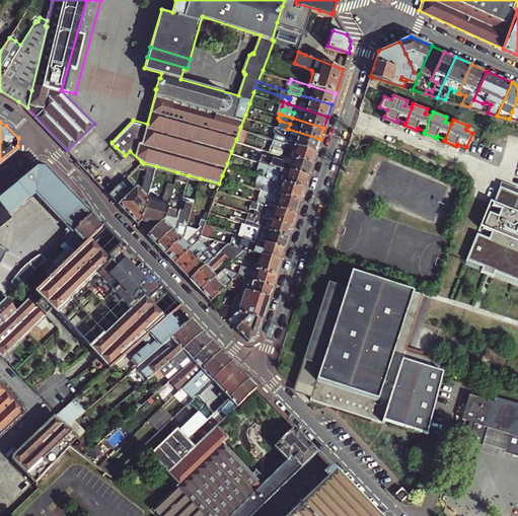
[(276,139),(316,151),(320,139),(288,129),(280,127),(276,139)]
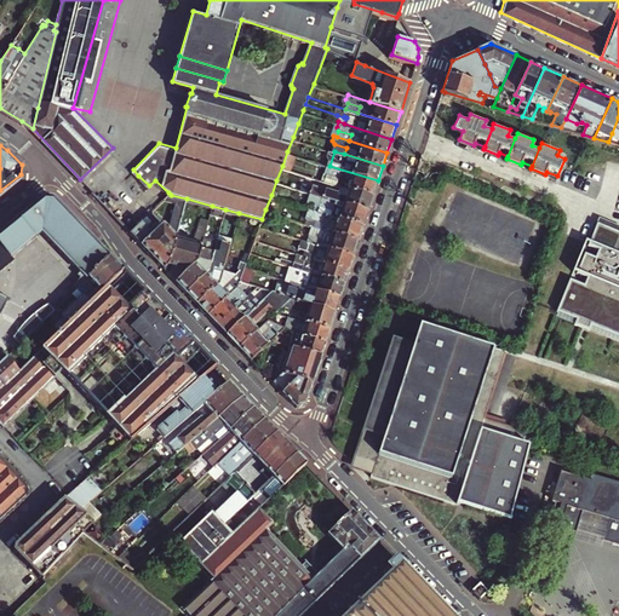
[(340,185),(373,195),(378,180),(330,166),(327,165),(325,171),(328,173),(339,176),(337,184),(340,185)]
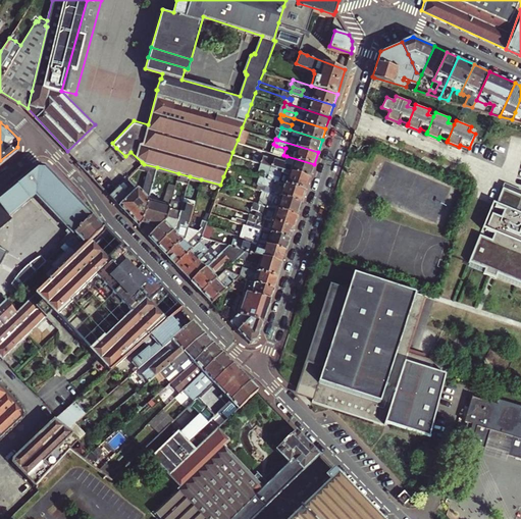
[(274,152),(283,155),(285,148),(276,146),(274,152)]
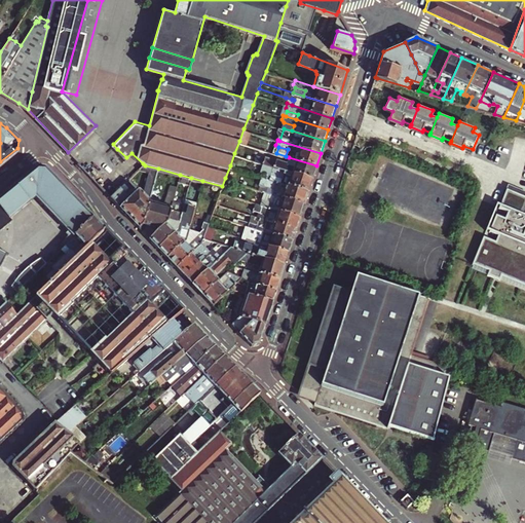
[(273,165),(312,179),(316,165),(289,157),(287,162),(265,155),(264,156),(257,154),(255,159),(273,165)]
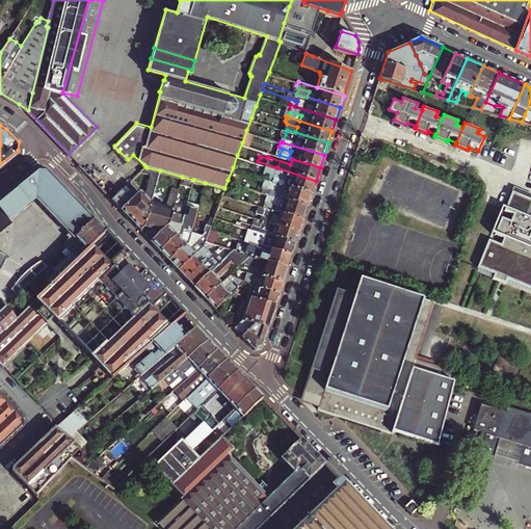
[(142,232),(144,225),(151,204),(160,170),(147,167),(144,165),(140,169),(151,173),(145,191),(143,193),(140,189),(131,197),(122,188),(111,199),(142,232)]
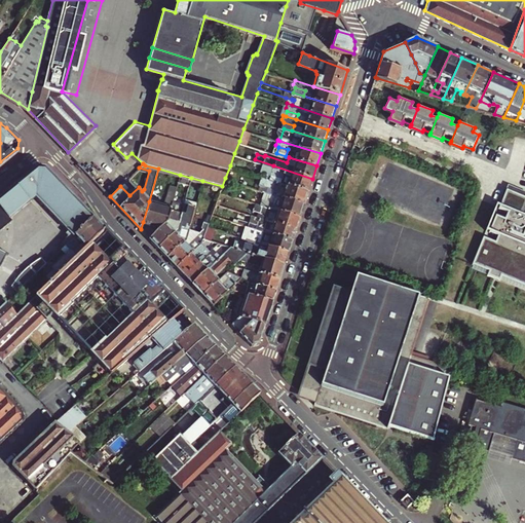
[(72,235),(91,217),(59,182),(43,166),(36,165),(17,181),(0,194),(0,228),(10,221),(7,217),(34,195),(72,235)]
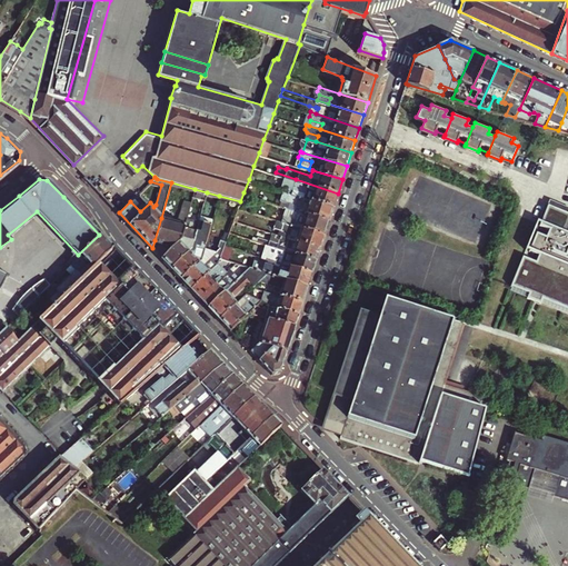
[(243,192),(249,195),(255,181),(249,179),(243,192)]
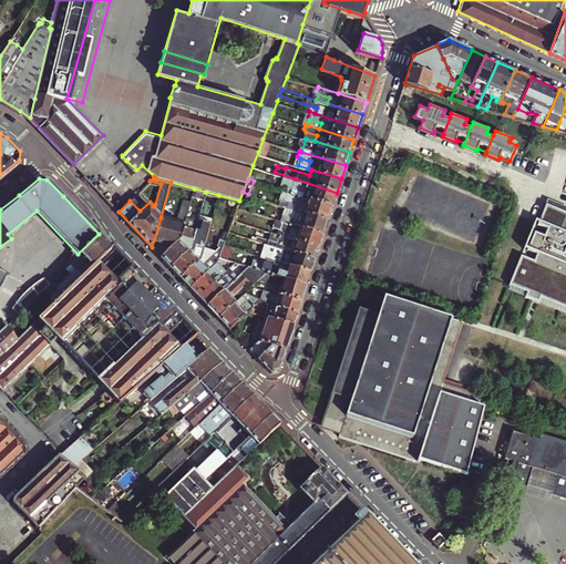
[(305,192),(302,196),(332,206),(337,193),(295,178),(291,187),(305,192)]
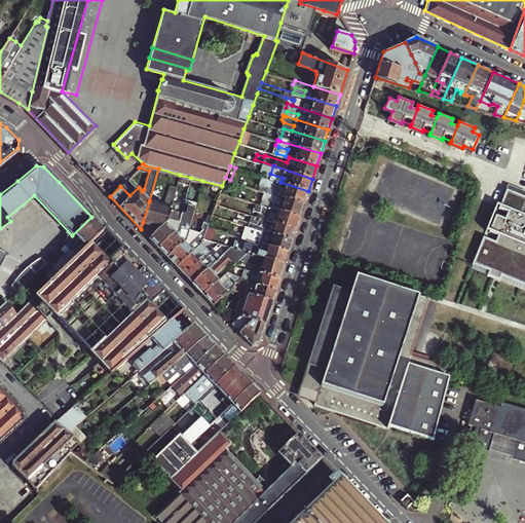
[(269,179),(280,182),(283,178),(270,174),(269,179)]
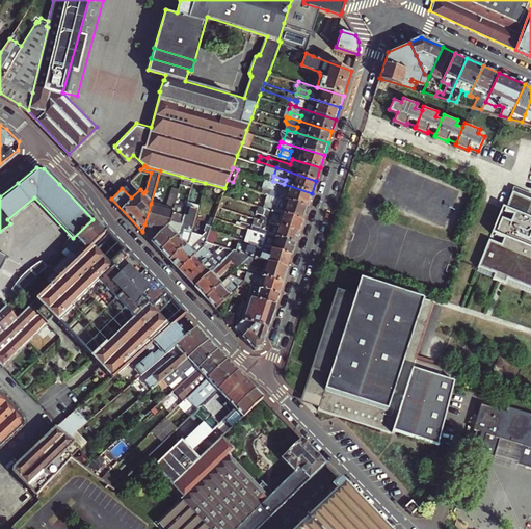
[(269,193),(308,207),(312,193),(284,184),(272,181),(264,178),(262,185),(271,188),(269,193)]
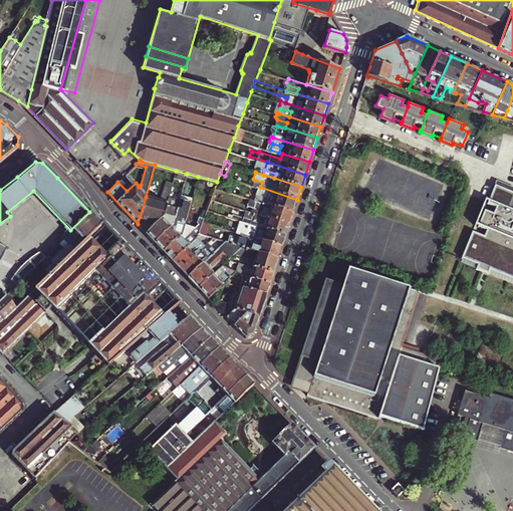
[(185,179),(196,182),(198,177),(187,174),(185,179)]
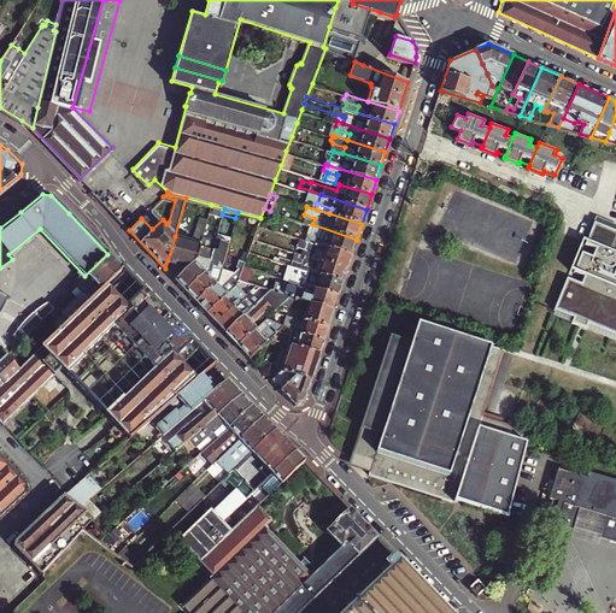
[(187,266),(197,258),(200,245),(205,227),(207,217),(201,214),(194,241),(175,236),(168,260),(187,266)]
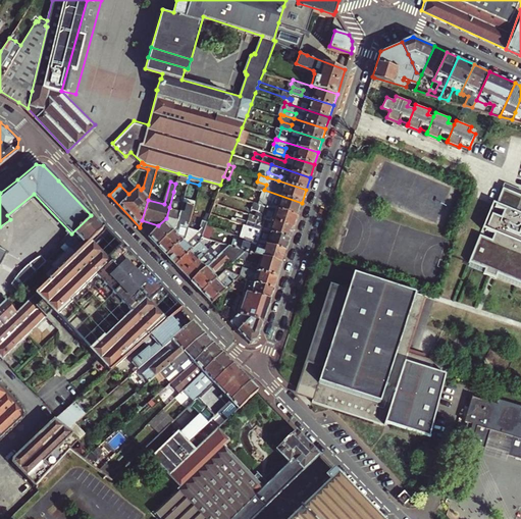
[(520,195),(499,187),(491,205),(501,208),(498,215),(488,212),(483,227),(492,231),(489,238),(477,232),(467,260),(484,266),(482,271),(495,276),(497,271),(520,280),(520,195)]
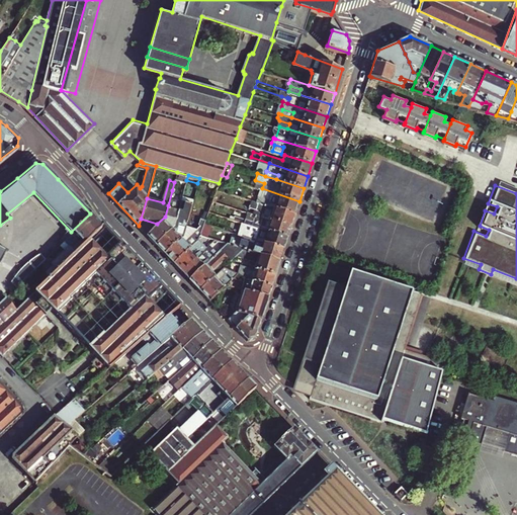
[(257,200),(295,213),(299,201),(262,188),(261,188),(257,200)]
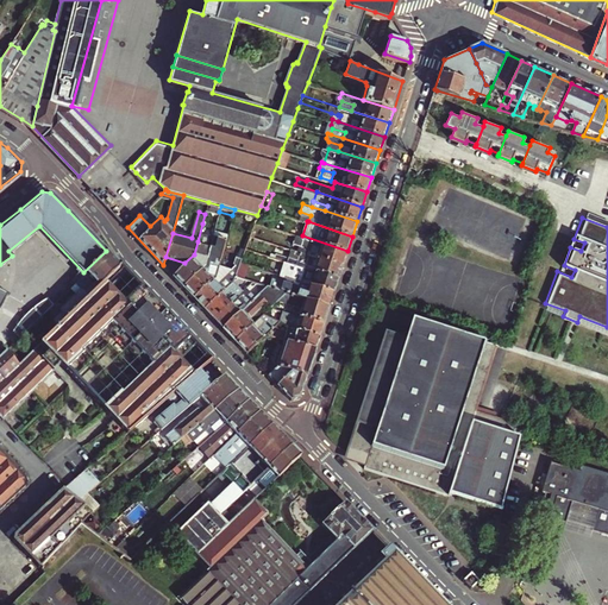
[(173,275),(183,285),(205,264),(214,228),(215,227),(208,226),(202,224),(198,241),(194,254),(185,263),(173,275)]
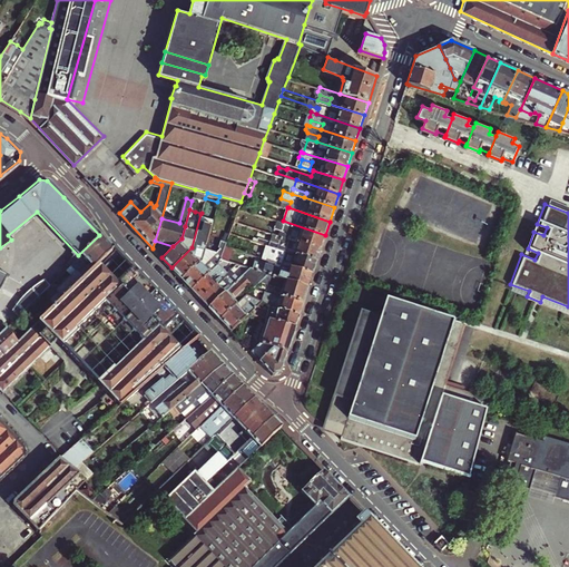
[(172,267),(180,277),(198,261),(202,257),(205,245),(214,215),(206,214),(206,215),(200,214),(192,247),(172,267)]
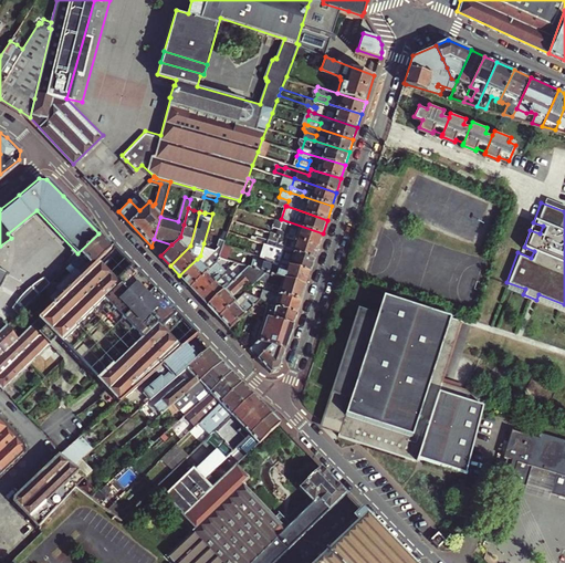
[(288,237),(318,247),(323,233),(281,219),(274,217),(272,225),(290,230),(288,237)]
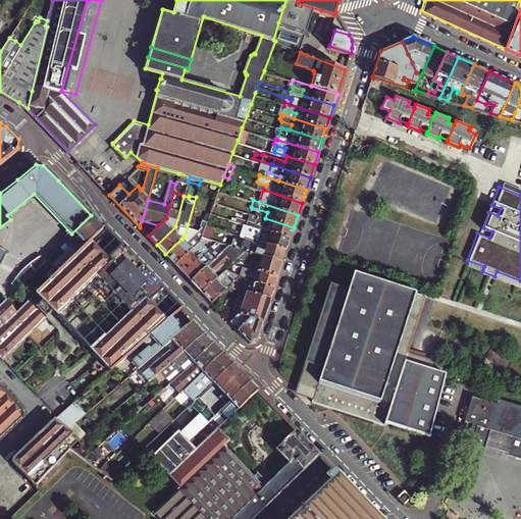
[(258,215),(265,218),(267,212),(251,207),(249,212),(258,215)]
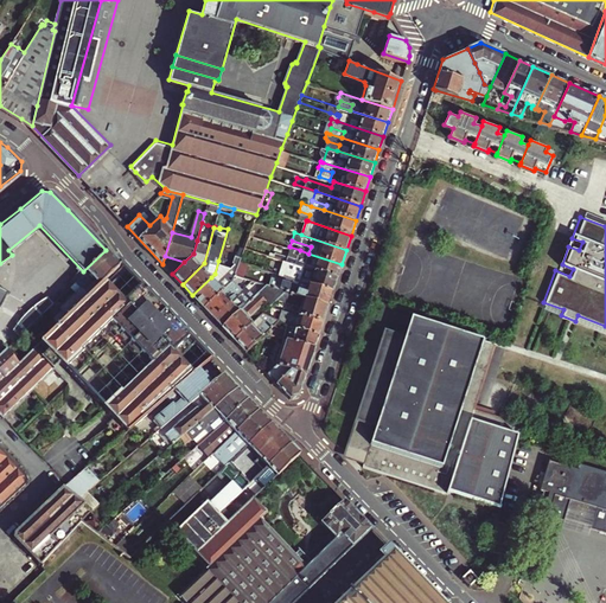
[(192,295),(203,306),(228,282),(233,278),(235,273),(240,260),(244,248),(238,247),(233,261),(234,262),(231,265),(218,261),(215,274),(211,277),(192,295)]
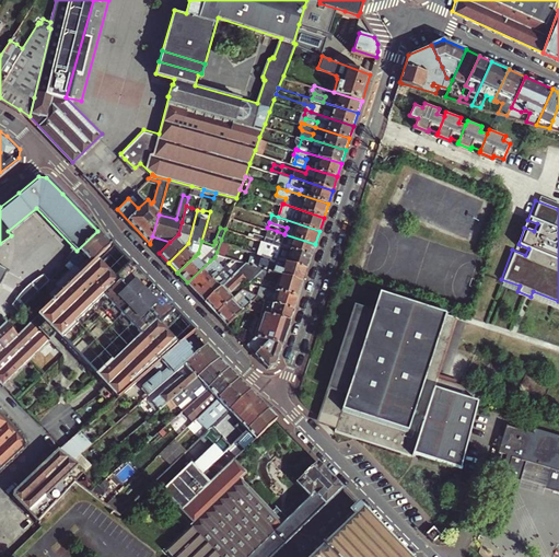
[(46,293),(51,300),(109,243),(97,231),(77,251),(68,259),(73,265),(53,283),(55,286),(46,293)]
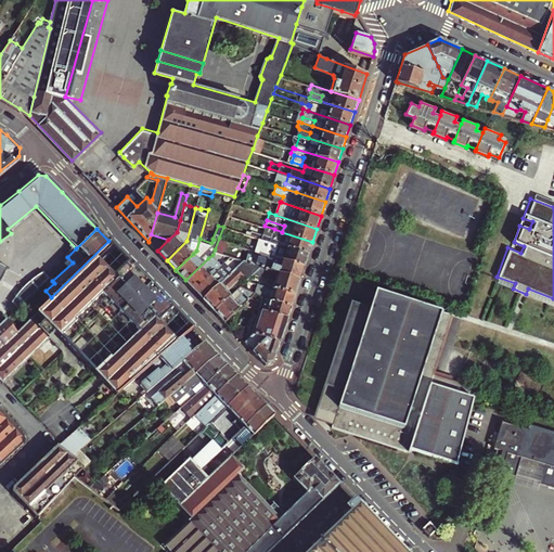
[(277,242),(308,253),(312,242),(282,232),(274,229),(273,232),(279,234),(278,238),(252,229),(249,233),(259,236),(277,242)]
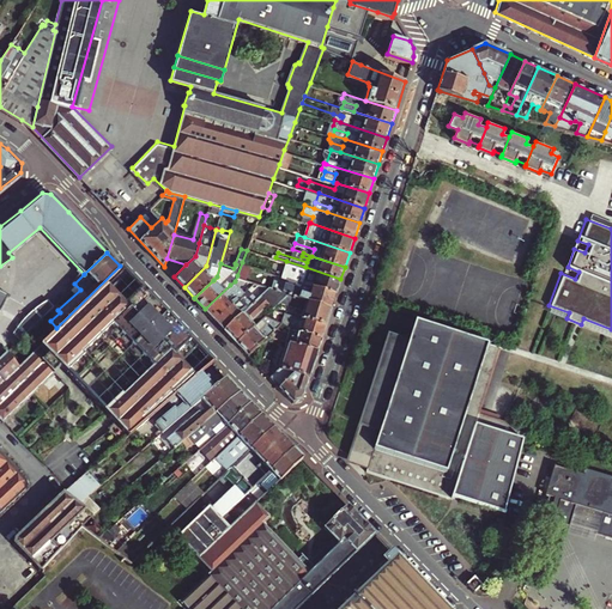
[(284,267),(303,273),(306,267),(286,261),(284,267)]
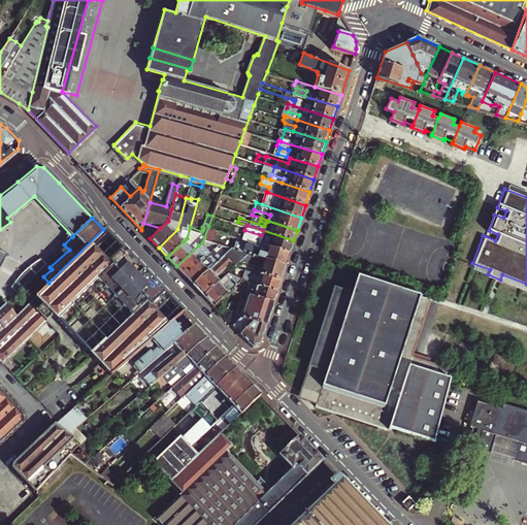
[(261,243),(289,253),(293,240),(263,230),(261,235),(244,230),(243,233),(228,228),(227,232),(261,243)]
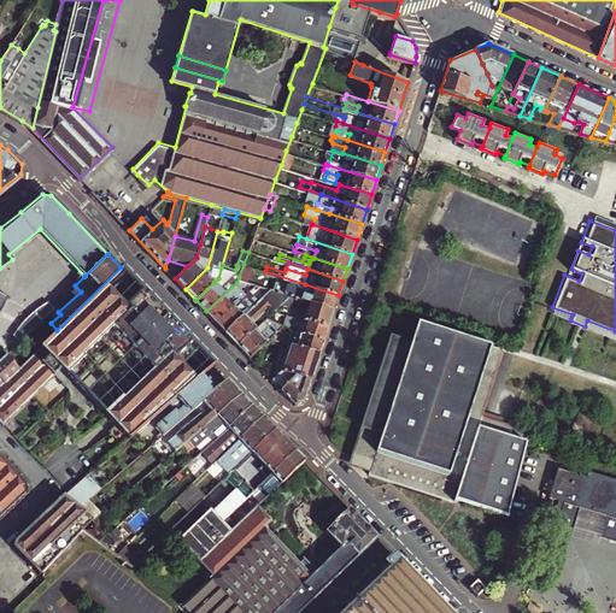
[(199,373),(212,363),(179,328),(142,290),(121,267),(57,330),(33,353),(53,373),(60,366),(97,405),(128,436),(168,401),(199,373)]
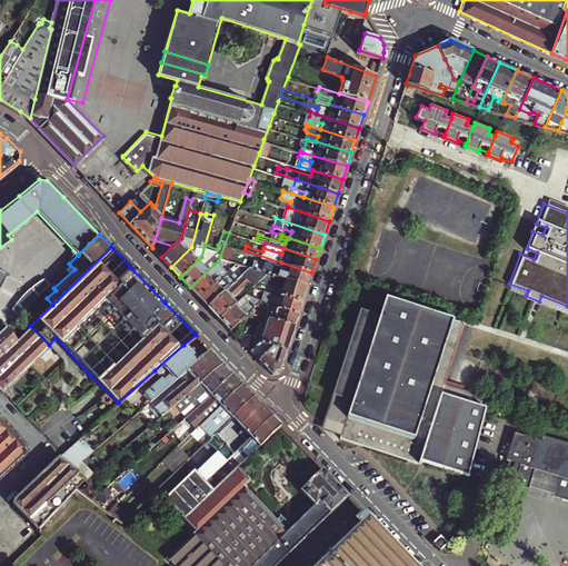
[(267,271),(308,286),(311,272),(281,262),(279,268),(253,259),(251,266),(268,270),(267,271)]
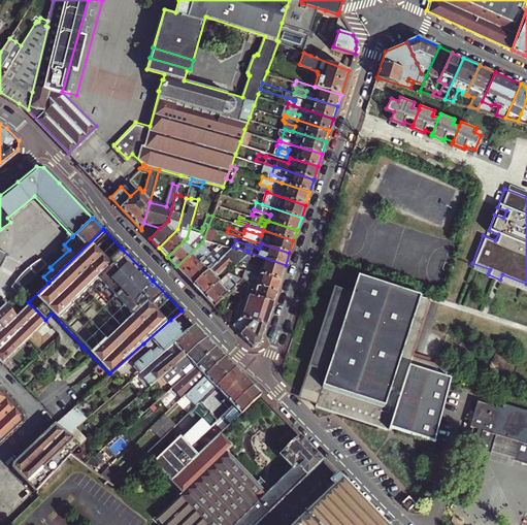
[(185,275),(193,284),(232,245),(225,243),(210,258),(208,256),(211,253),(209,251),(185,275)]
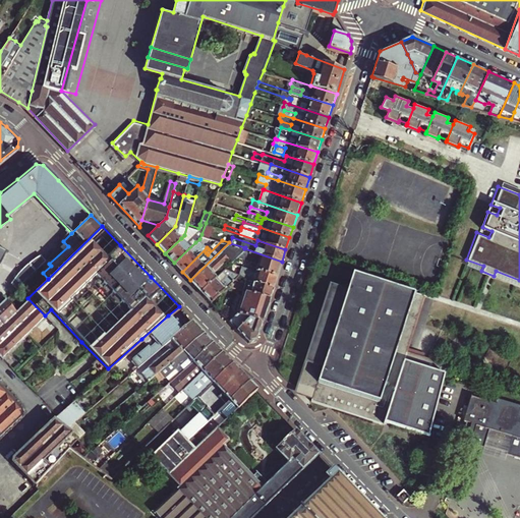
[(174,263),(182,272),(207,247),(205,245),(201,248),(195,242),(174,263)]
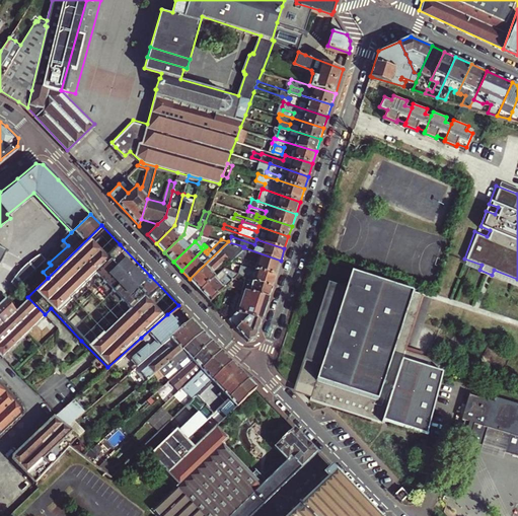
[(190,279),(200,290),(216,275),(212,271),(228,255),(231,260),(237,254),(243,247),(244,246),(229,242),(228,241),(190,279)]
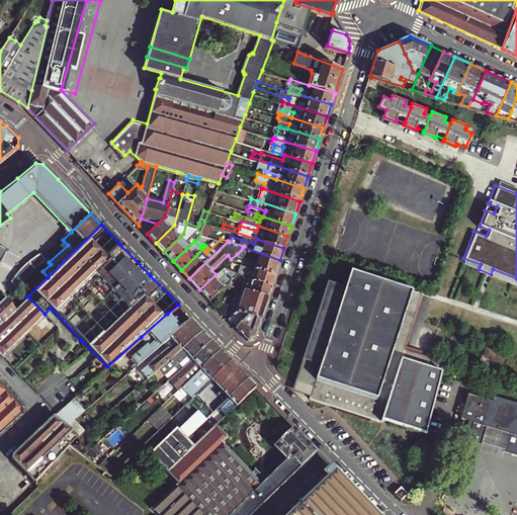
[(254,268),(275,274),(280,260),(243,247),(237,254),(256,261),(254,268)]
